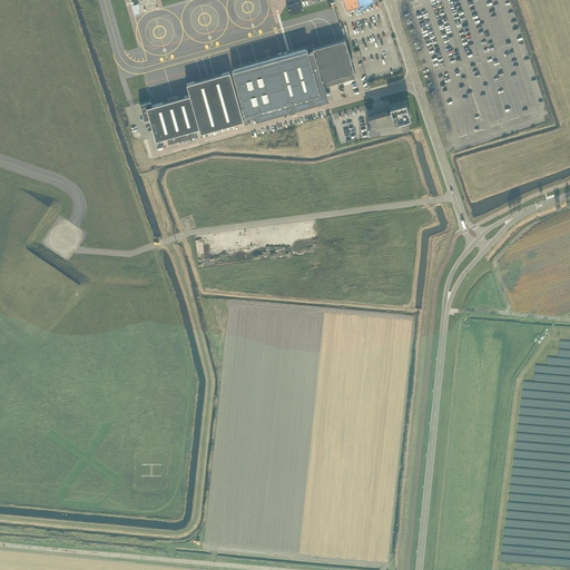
[(342,0),(345,9),(345,10),(346,11),(347,11),(349,11),(353,10),(351,10),(349,3),(353,2),(357,8),(369,0),(342,0)]
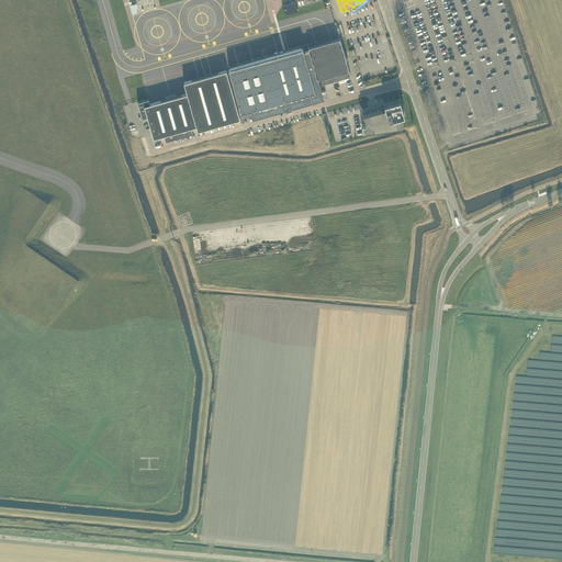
[(290,3),(282,6),(284,14),(298,11),(296,7),(295,1),(290,3)]
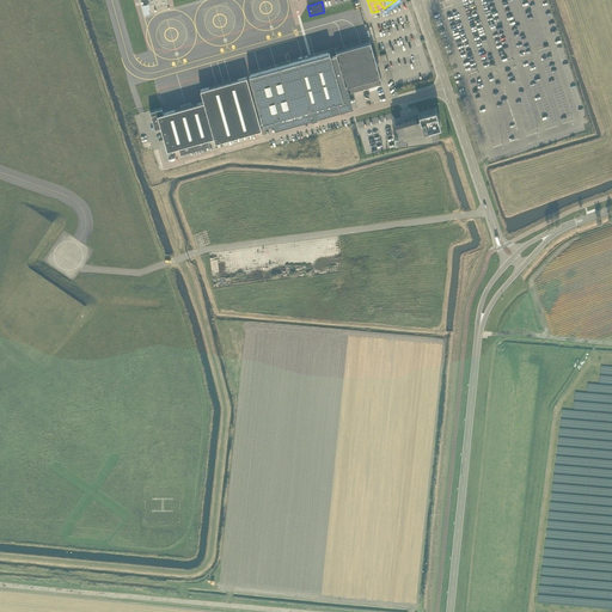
[(381,83),(371,42),(369,41),(335,50),(336,51),(344,84),(347,89),(348,92),(363,89),(363,87),(366,86),(366,87),(381,83)]
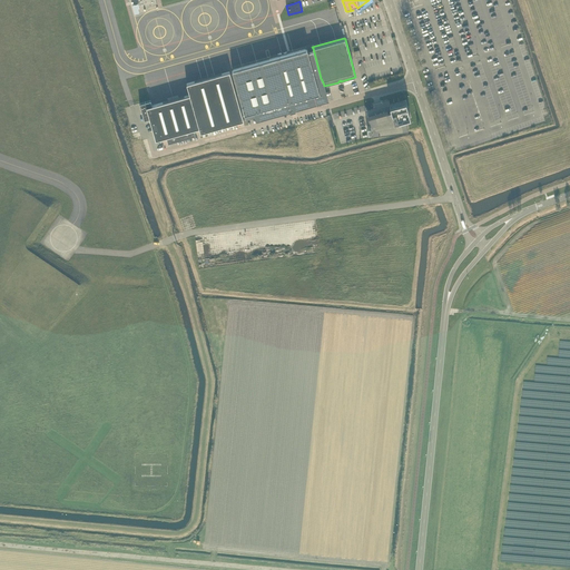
[(323,82),(321,78),(313,48),(307,49),(306,49),(306,48),(233,69),(234,69),(232,70),(246,119),(288,107),(321,98),(317,85),(323,82)]
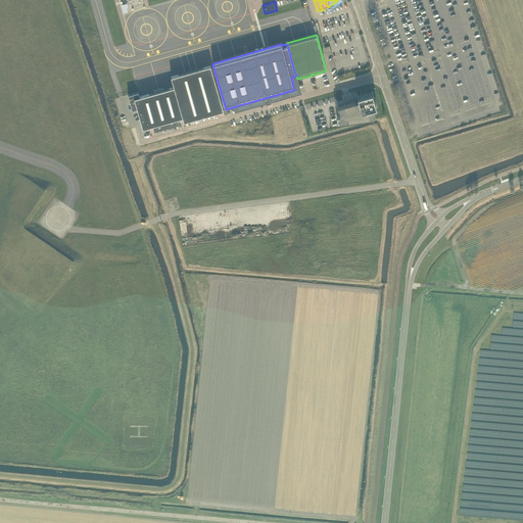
[(224,110),(212,72),(210,65),(172,77),(174,87),(140,96),(138,92),(129,94),(128,94),(131,104),(136,103),(143,128),(153,125),(154,129),(179,122),(178,117),(183,116),(184,121),(224,110)]
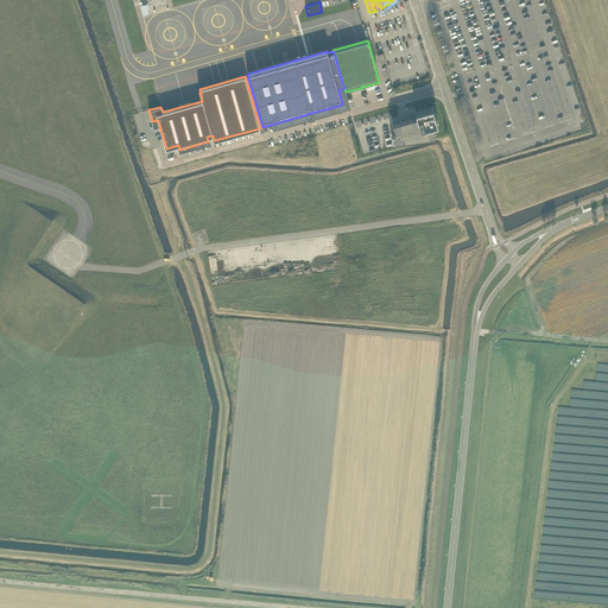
[(396,143),(435,137),(434,130),(434,128),(434,127),(434,126),(437,125),(432,108),(416,113),(417,118),(409,119),(410,124),(410,125),(394,130),(394,127),(393,128),(394,131),(394,133),(391,134),(392,140),(396,139),(396,143)]
